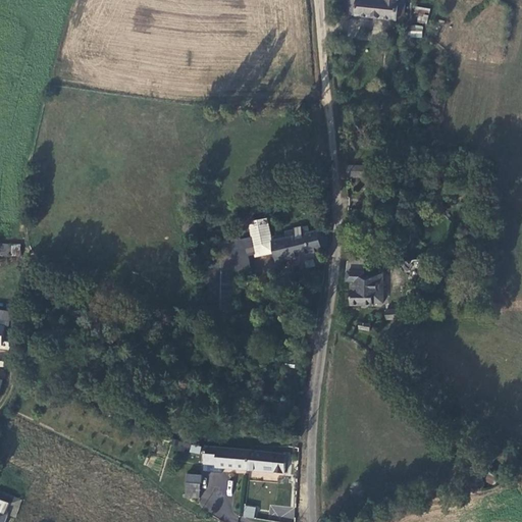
[(347,0),(347,14),(397,18),(398,10),(405,11),(406,0),(347,0)]
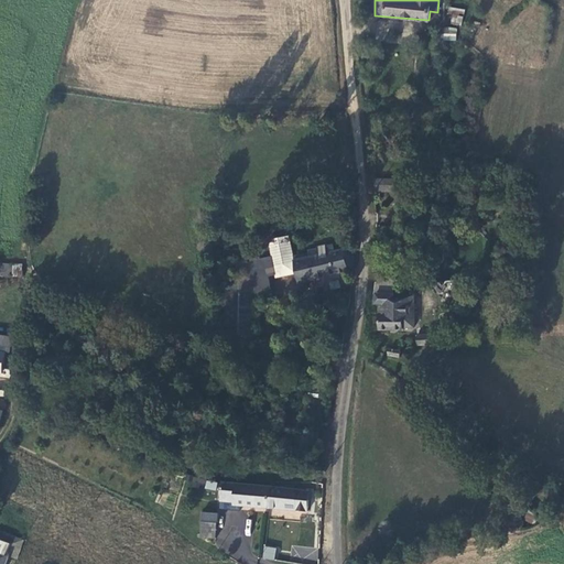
[(462,24),(464,9),(449,7),(448,23),(462,24)]
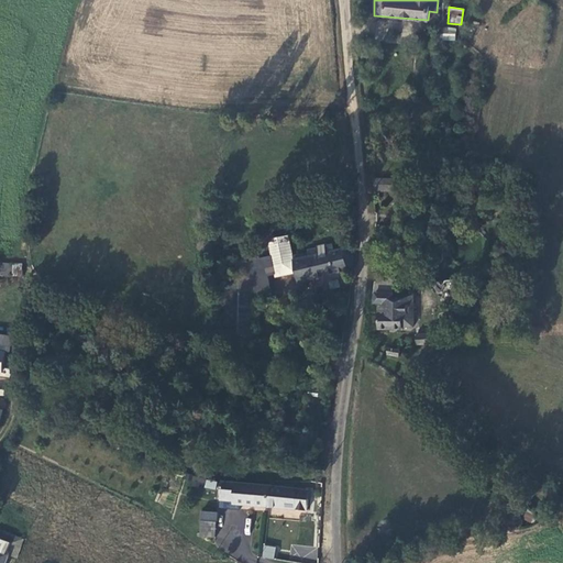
[(435,20),(437,12),(429,11),(428,20),(435,20)]
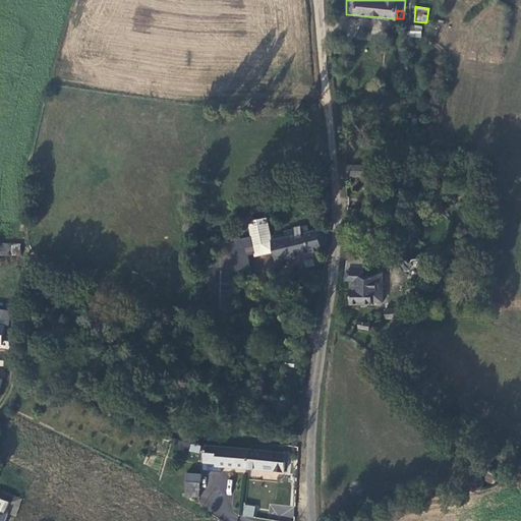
[(421,38),(422,25),(409,24),(408,37),(421,38)]
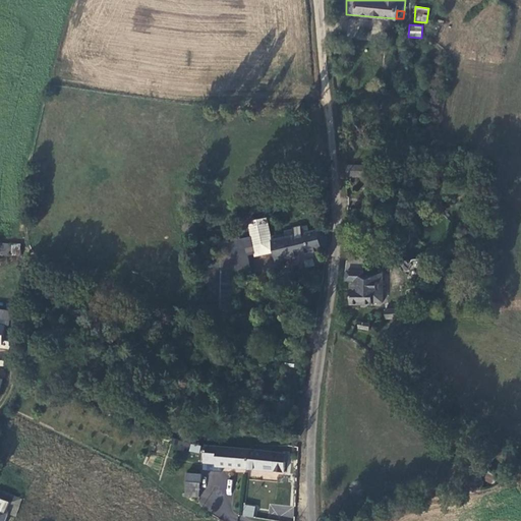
[(347,166),(348,177),(371,177),(371,165),(347,166)]
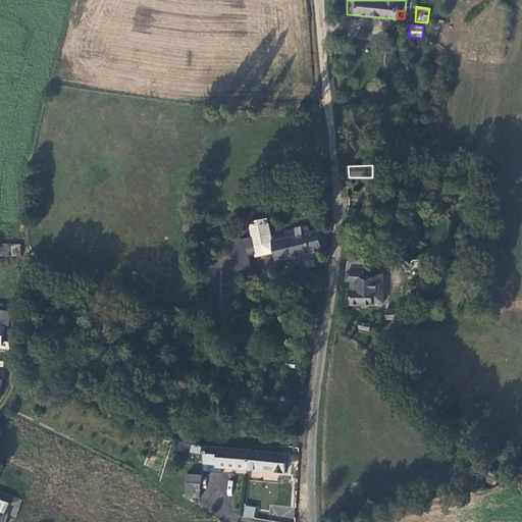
[(277,262),(327,252),(328,232),(319,232),(318,223),(298,225),(300,236),(273,242),(275,249),(270,250),(271,254),(275,253),(277,262)]
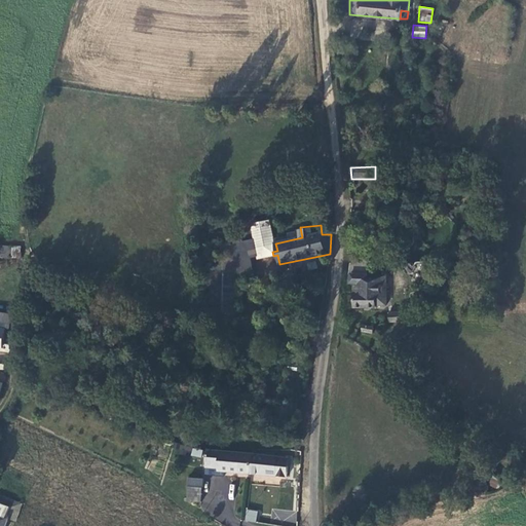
[(0,257),(20,258),(21,246),(0,245),(0,257)]
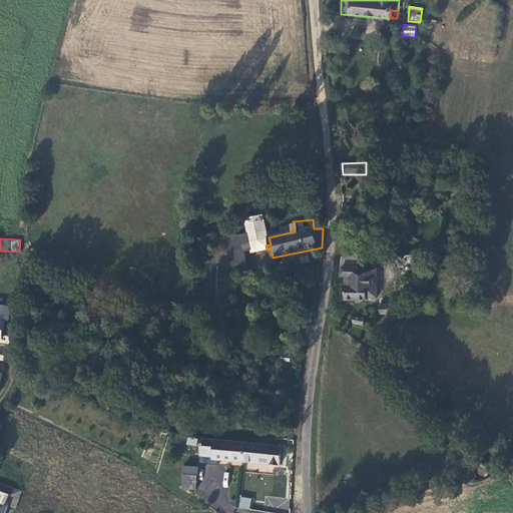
[(245,259),(243,242),(231,244),(233,261),(245,259)]
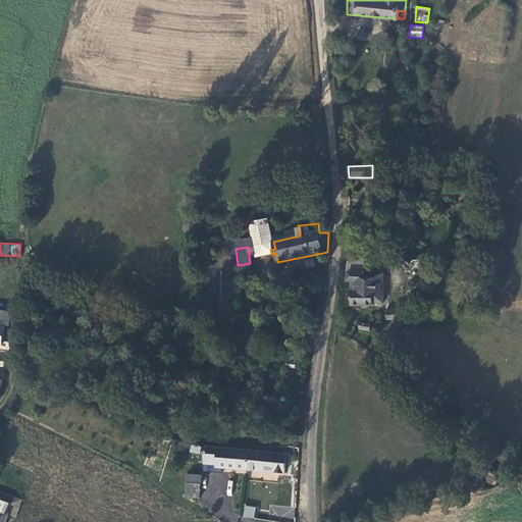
[(366,262),(348,261),(347,272),(350,272),(349,282),(353,282),(353,305),(374,304),(374,302),(384,302),(384,279),(365,279),(365,271),(366,262)]
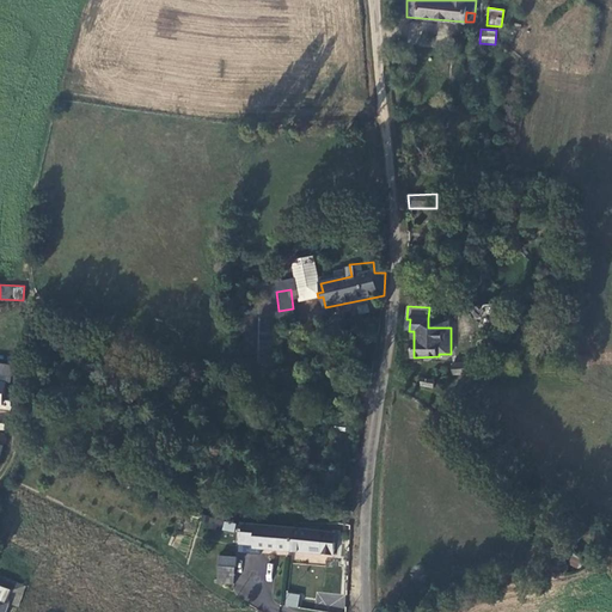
[(450,318),(428,318),(428,328),(451,328),(450,318)]
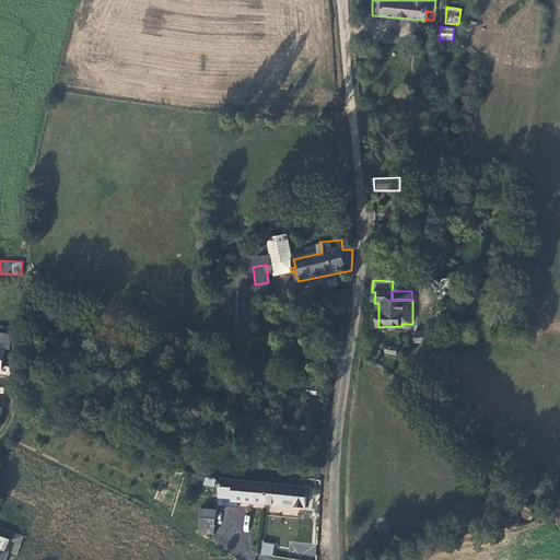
[(244,324),(244,308),(228,308),(226,324),(244,324)]
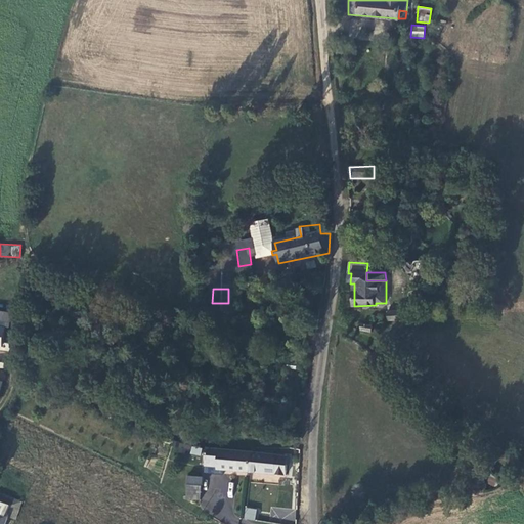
[(0,316),(0,329),(6,331),(9,318),(0,316)]
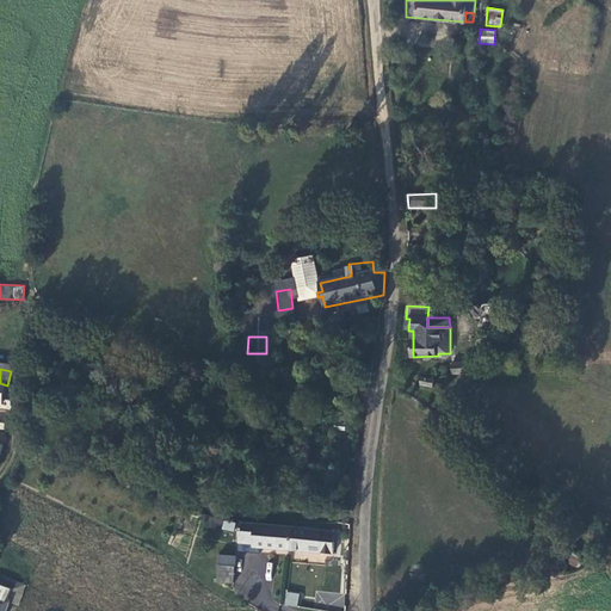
[(229,535),(229,526),(220,524),(218,534),(229,535)]
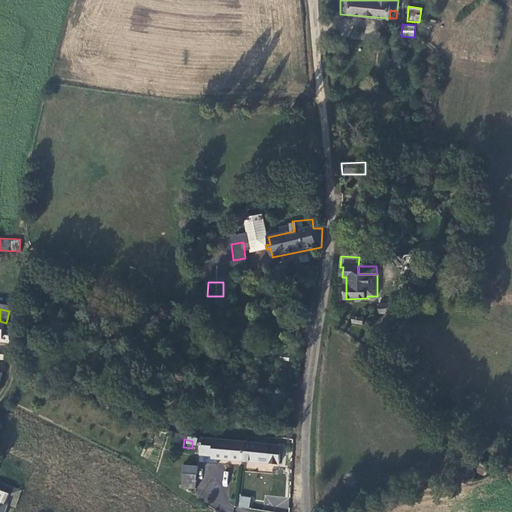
[(213,461),(241,463),(243,445),(203,442),(202,457),(209,458),(213,461)]
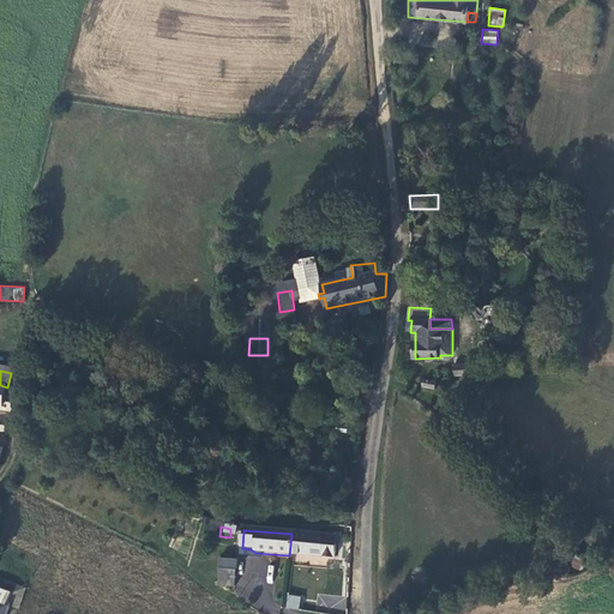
[(319,535),(292,534),(289,555),(318,557),(319,535)]
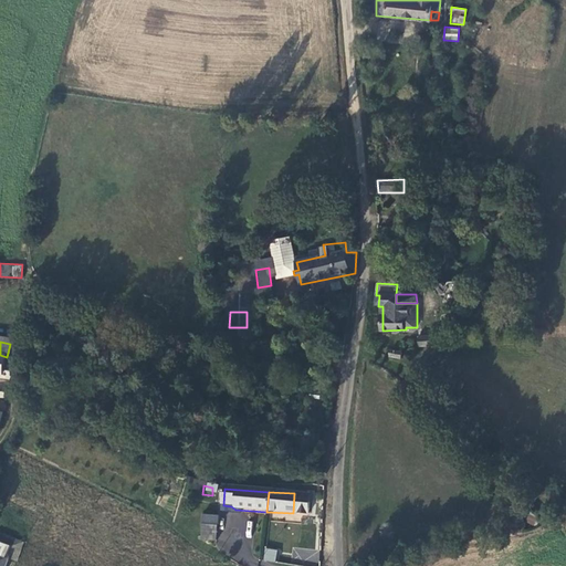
[(200,519),(200,535),(216,535),(216,519),(200,519)]
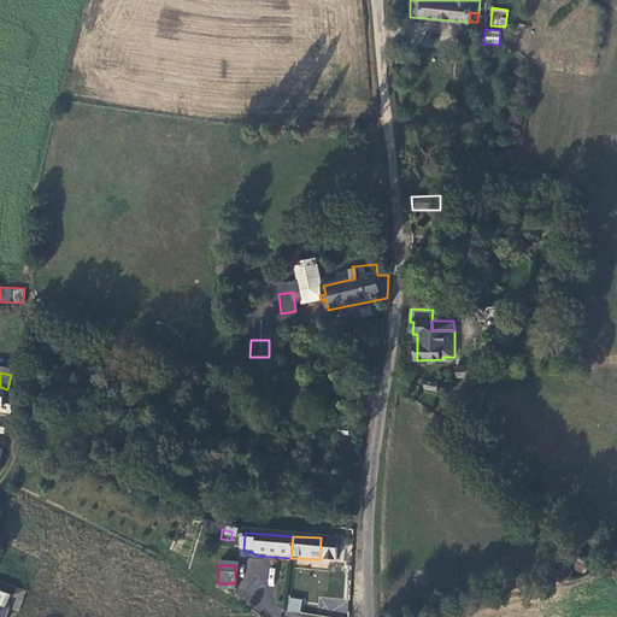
[(0,577),(0,589),(10,595),(15,586),(0,577)]
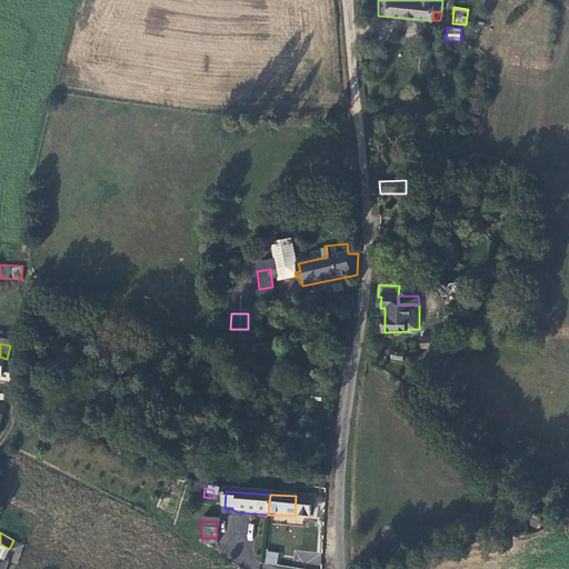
[(0,568),(9,568),(21,542),(13,540),(9,549),(0,543),(0,568)]
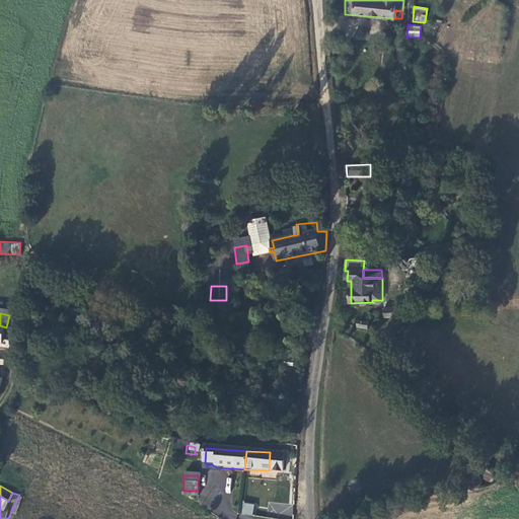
[(241,514),(252,516),(253,504),(242,503),(241,514)]
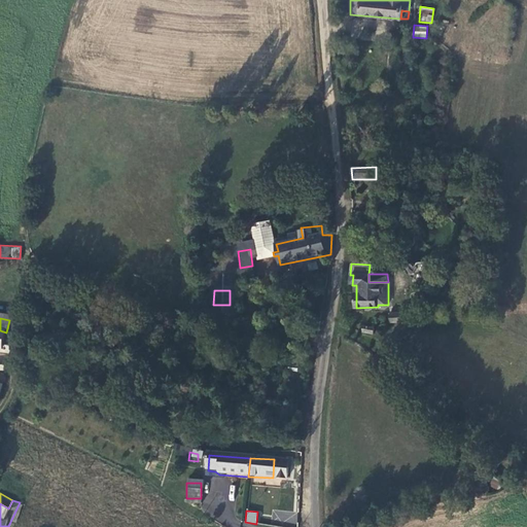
[(273,523),(287,521),(286,513),(272,515),(273,523)]
